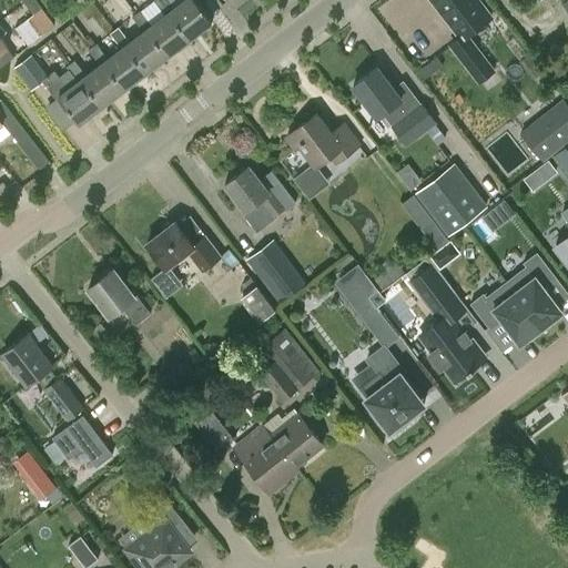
[(54,24),(36,0),(26,0),(24,2),(33,14),(17,29),(28,46),(54,24)]
